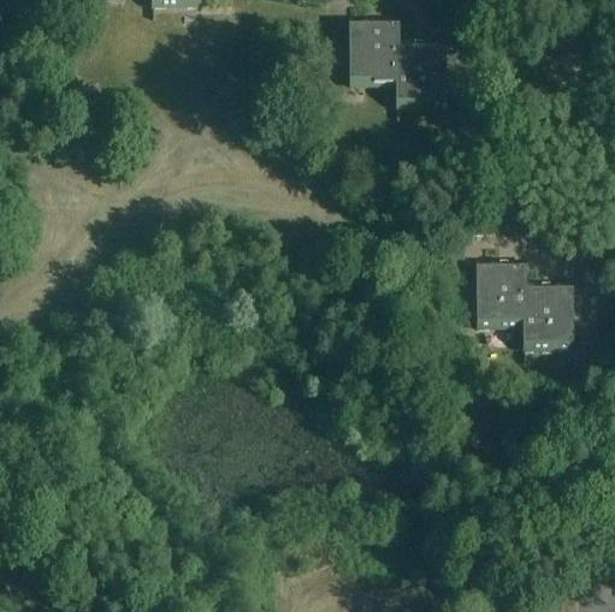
[(396,43),(396,21),(349,21),(349,87),(395,87),(395,108),(443,108),(443,42),(396,43)]
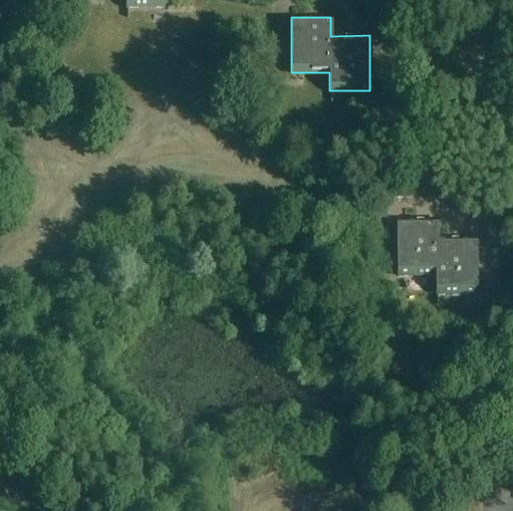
[(379,200),(402,200),(401,190),(379,190),(379,200)]
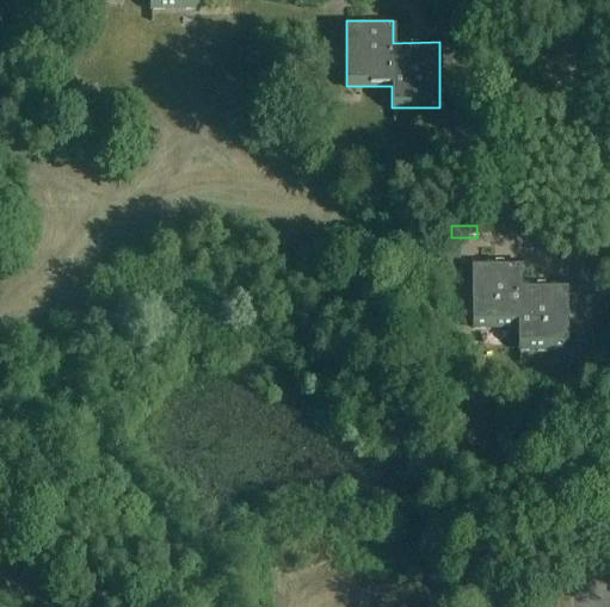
[(580,258),(580,245),(556,245),(556,258),(580,258)]
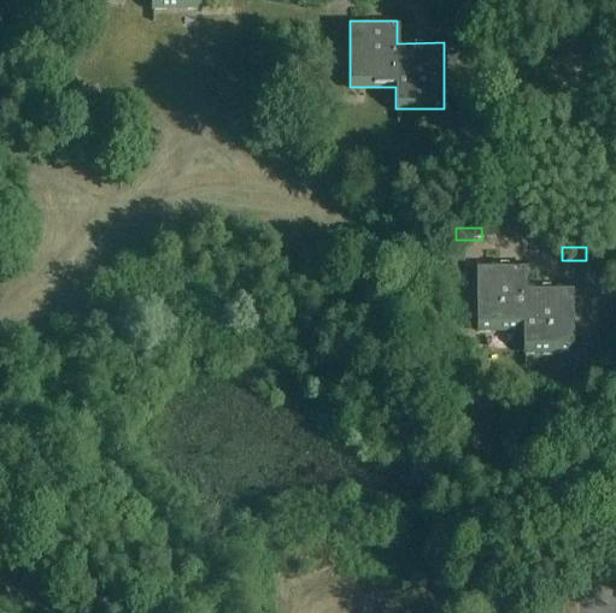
[(446,272),(461,272),(461,251),(445,252),(446,272)]
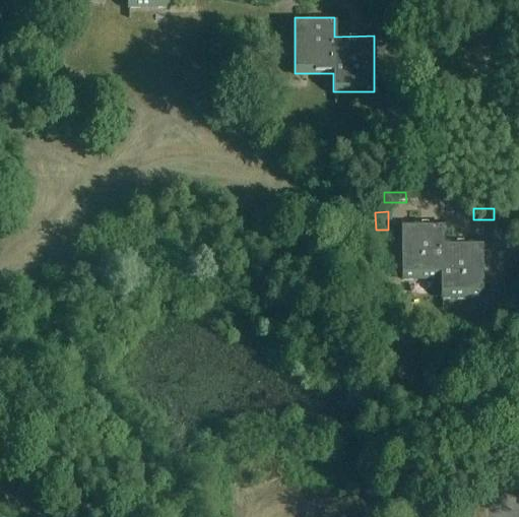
[(442,241),(441,221),(401,221),(402,278),(441,277),(441,297),(481,297),(480,241),(442,241)]
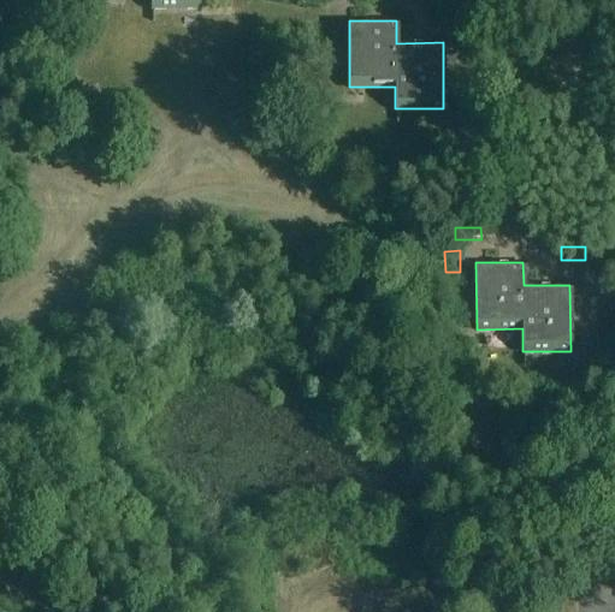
[(593,293),(593,273),(580,273),(580,293),(593,293)]
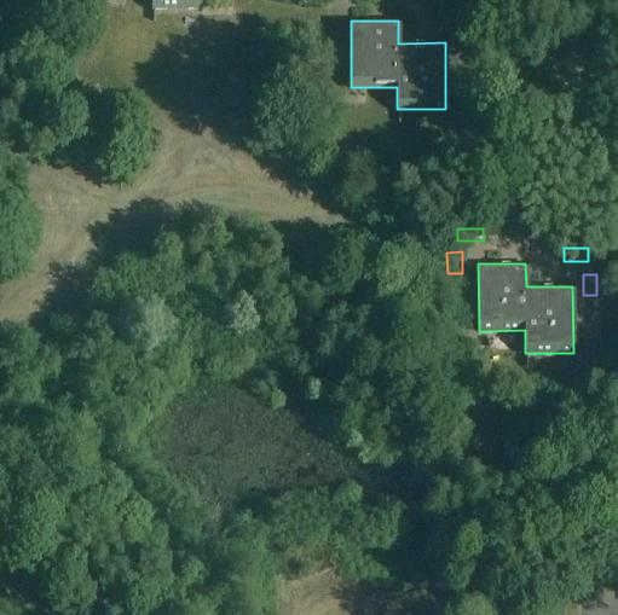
All buildings are outlined.
